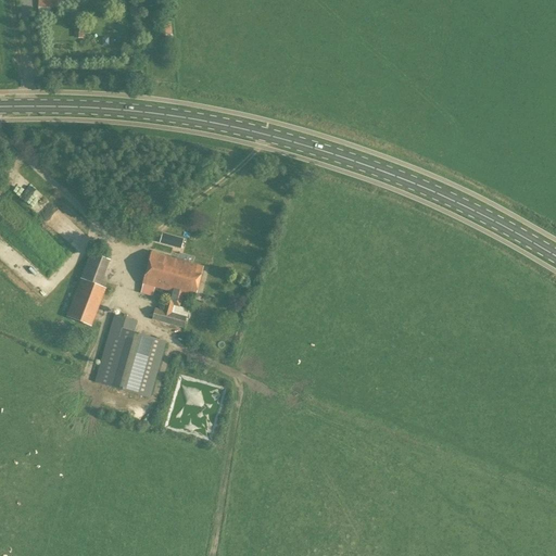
[(75,28),(77,50),(85,49),(81,27),(75,28)]
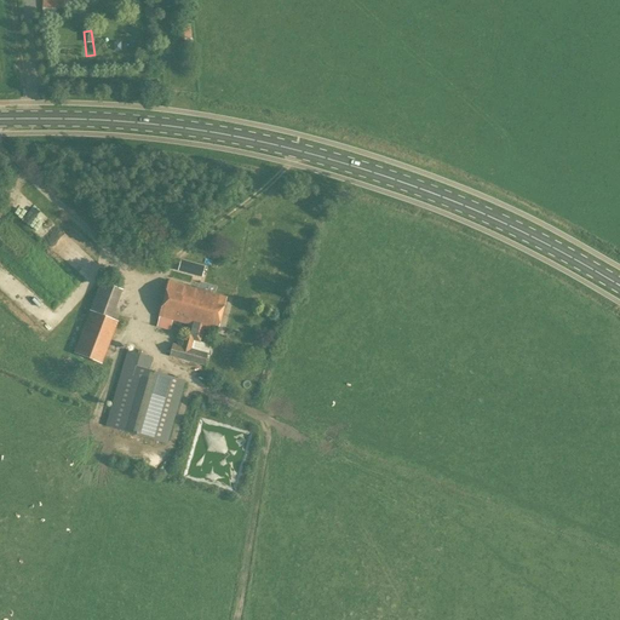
[(27,202),(15,214),(36,235),(47,223),(33,208),(27,202)]
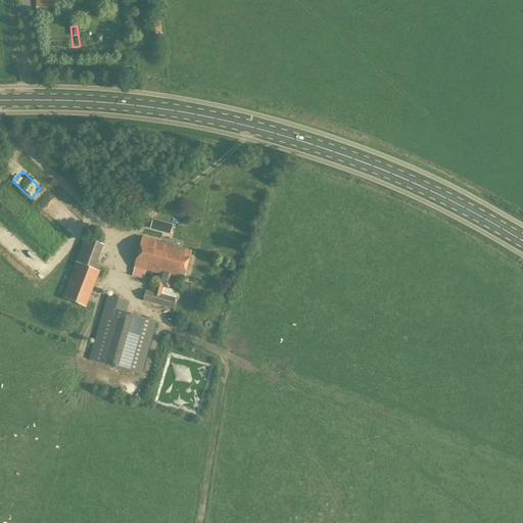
[(48,196),(41,205),(58,220),(66,210),(48,196)]
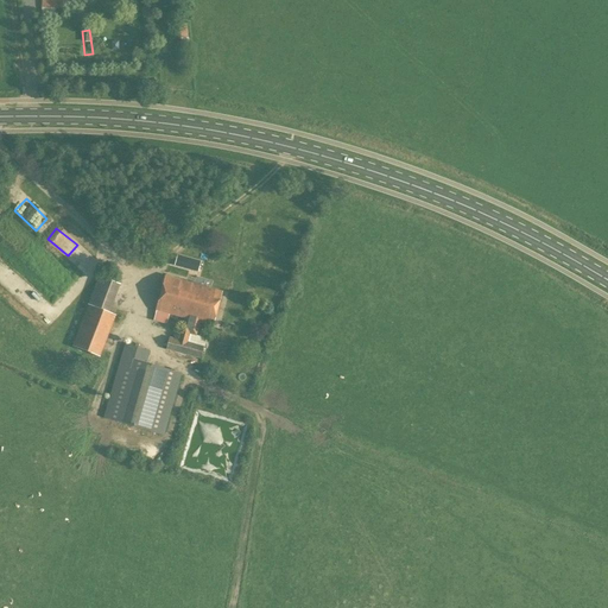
[(191,260),(189,270),(197,272),(200,263),(191,260)]
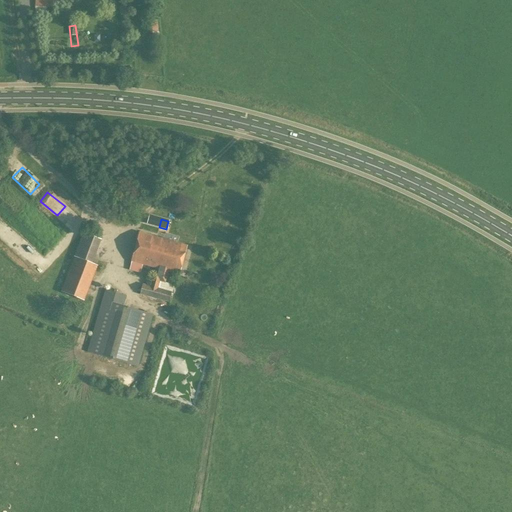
[(74,257),(92,264),(101,240),(83,233),(74,257)]
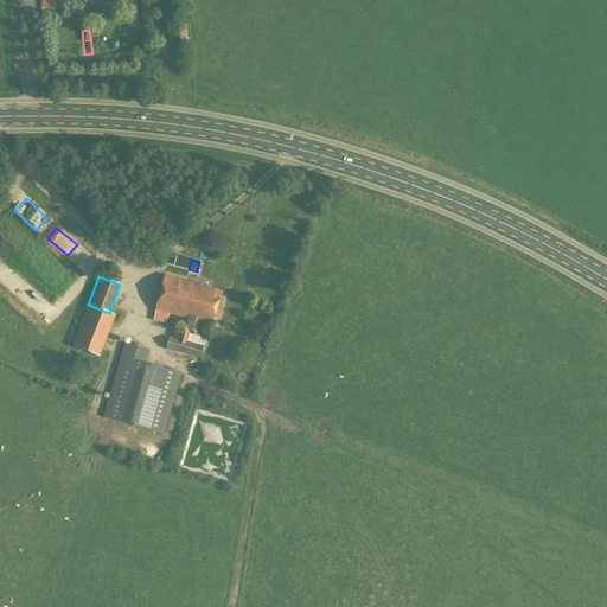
[(157,310),(184,318),(178,339),(170,337),(166,349),(200,358),(204,346),(187,342),(190,333),(197,336),(200,323),(212,325),(222,292),(165,276),(157,310)]
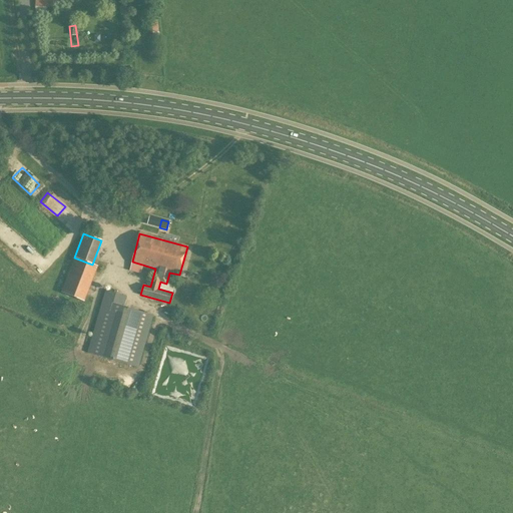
[(98,267),(92,265),(74,258),(61,292),(84,302),(98,267)]
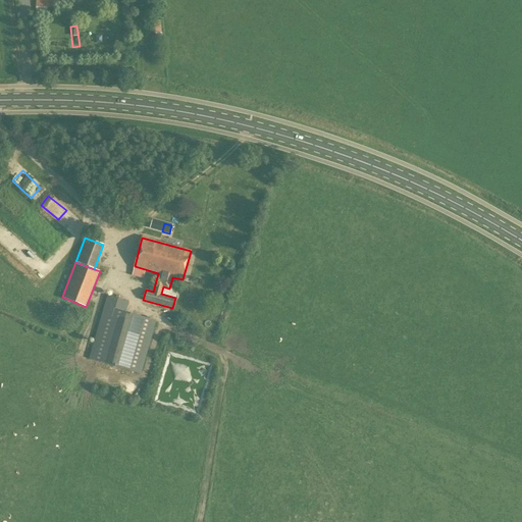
[(141,374),(156,321),(126,312),(129,302),(107,296),(89,359),(141,374)]
